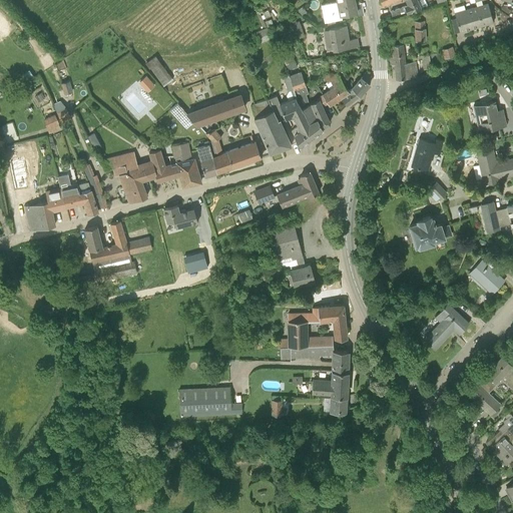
[(354,17),(361,15),(364,15),(361,2),(355,4),(354,2),(353,2),(352,0),(336,0),(337,1),(321,5),(325,23),(342,19),(354,17)]
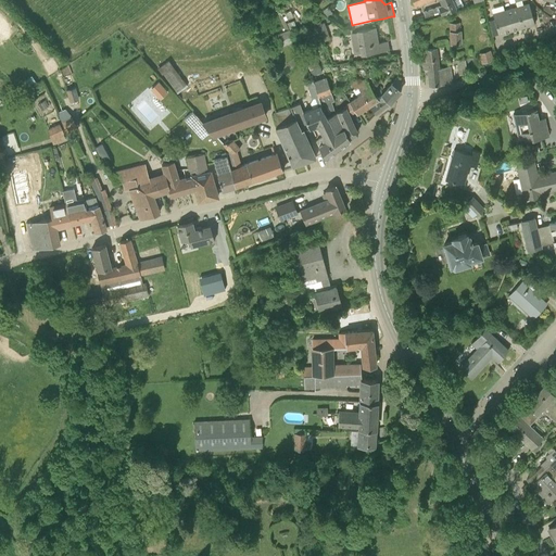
[(452,0),(440,0),(443,5),(422,12),(426,20),(463,8),(459,0),(454,0),(453,1),(452,0)]
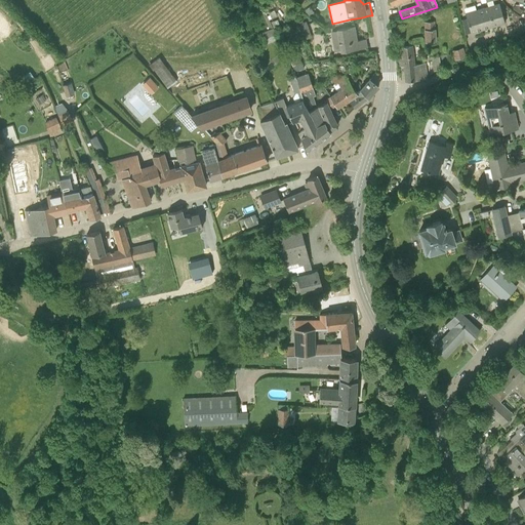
[(505,23),(499,3),(488,6),(493,26),(505,23)]
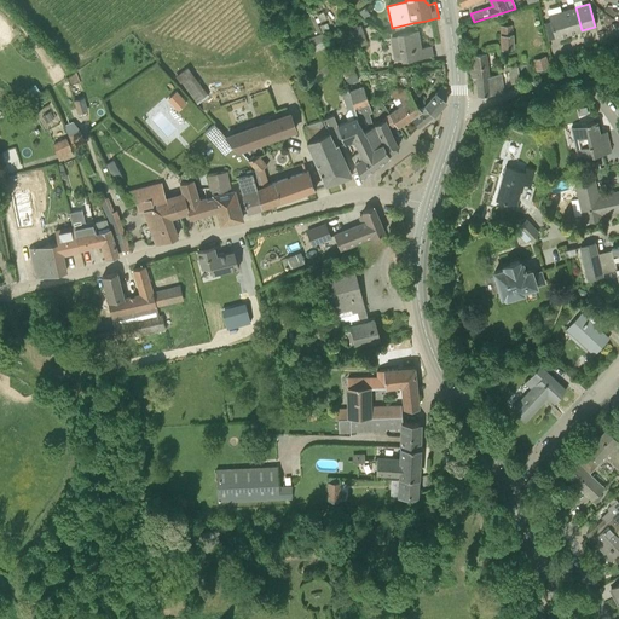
[(617,13),(612,9),(612,5),(607,5),(605,10),(614,17),(617,13)]
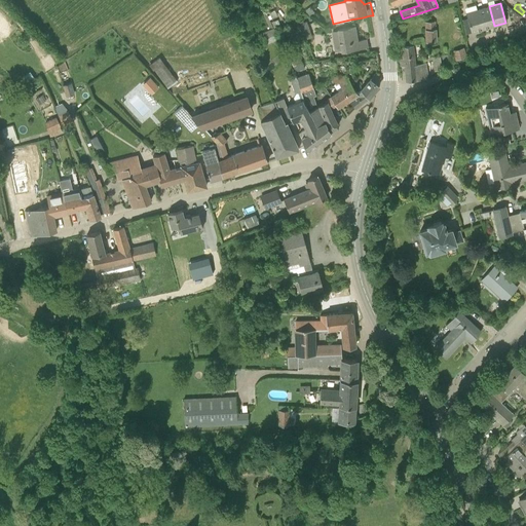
[(478,10),(483,29),(494,26),(489,6),(478,10)]
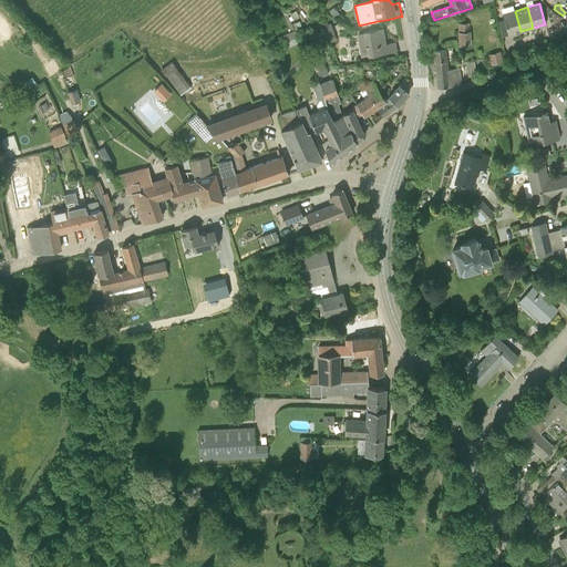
[(333,17),(339,13),(333,8),(329,11),(333,17)]
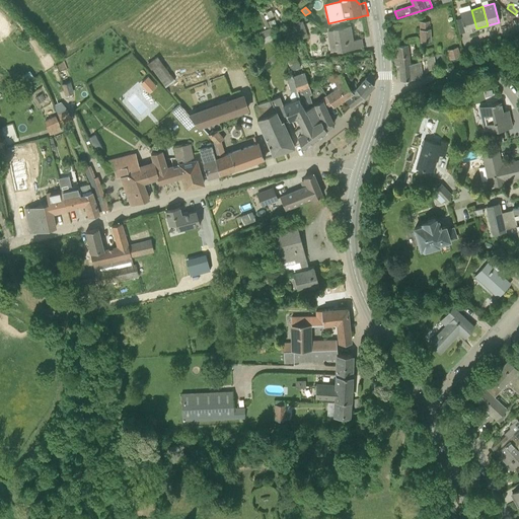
[(476,28),(471,10),(460,13),(465,32),(476,28)]
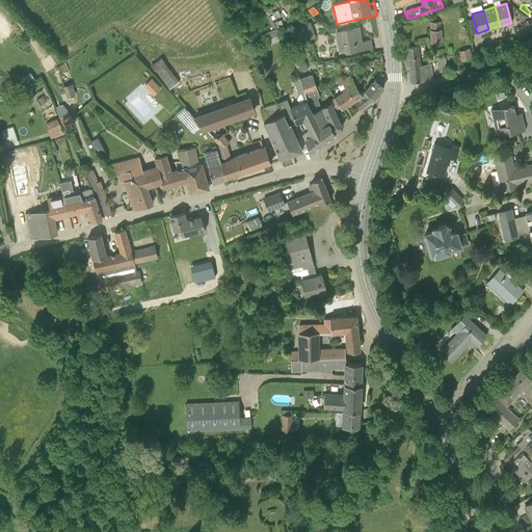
[(312,38),(316,37),(310,21),(306,23),(303,24),(310,40),(312,38)]
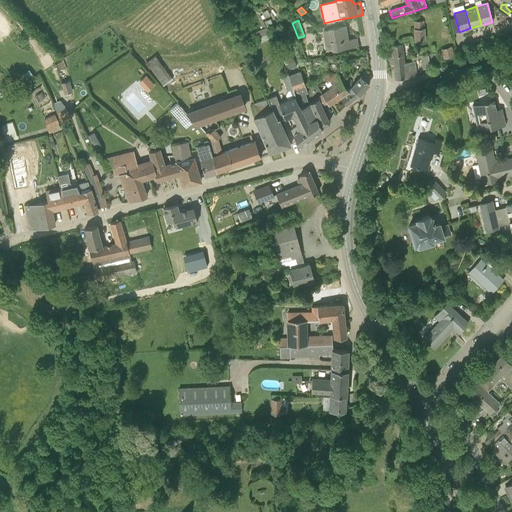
[(415,40),(424,40),(424,29),(423,20),(414,21),(414,29),(415,40)]
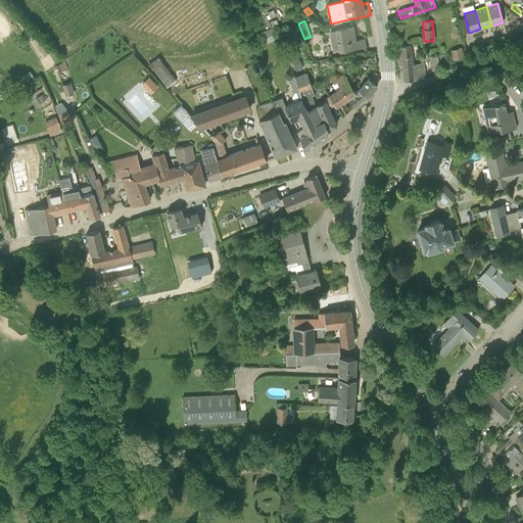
[(355,40),(352,26),(337,28),(340,50),(366,47),(364,39),(355,40)]
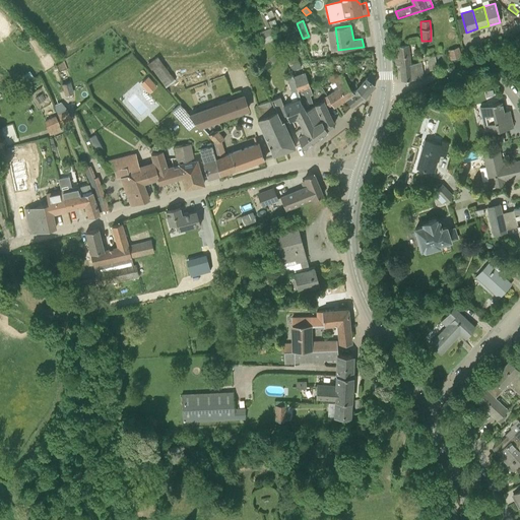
[(259,33),(264,44),(274,39),(270,27),(259,33)]
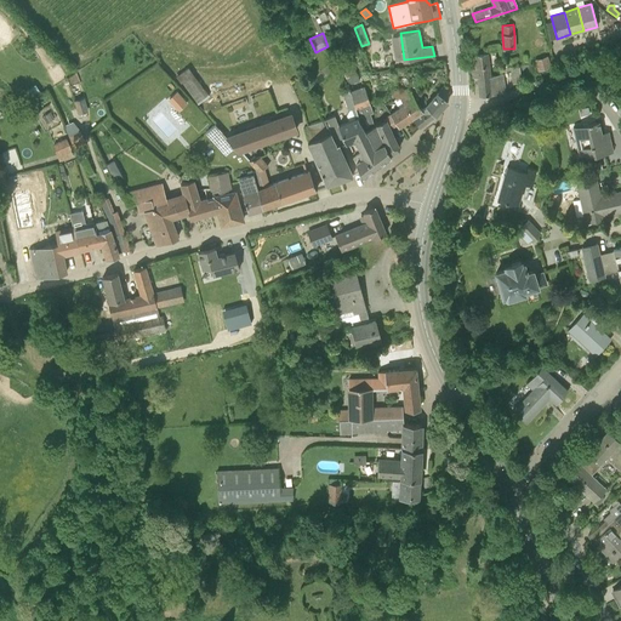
[(488,55),(474,56),(477,68),(472,68),(473,77),(477,75),(480,96),(505,91),(501,74),(491,77),(488,55)]
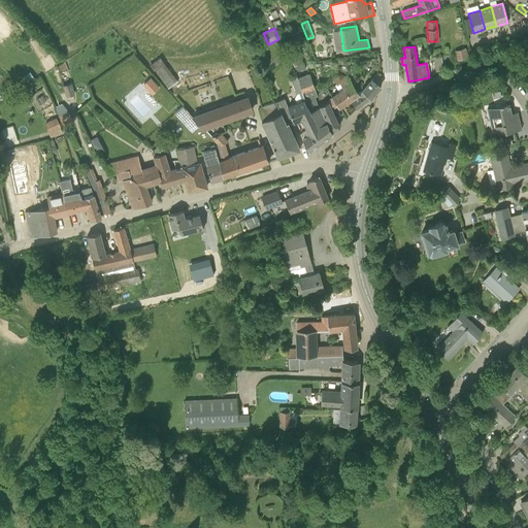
[(455,52),(457,60),(467,57),(465,48),(455,52)]
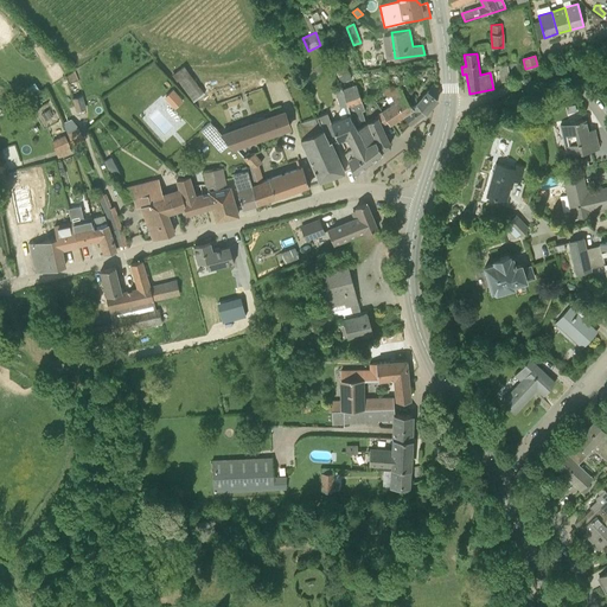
[(185,64),(173,72),(195,101),(206,93),(185,64)]
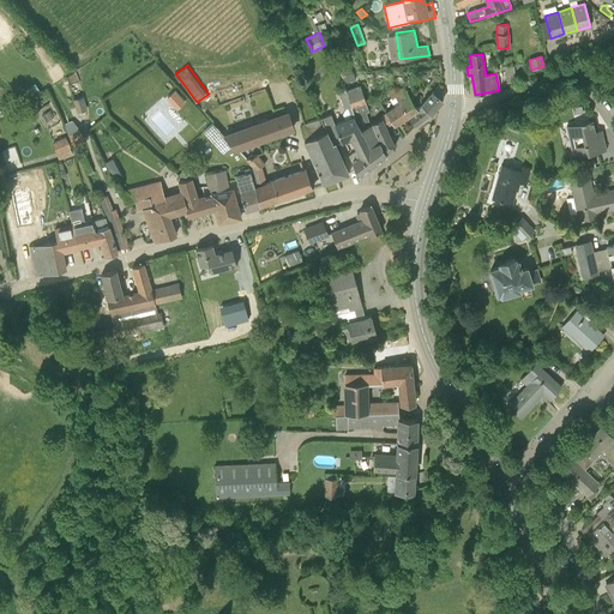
[(513,66),(505,67),(507,83),(516,82),(513,66)]
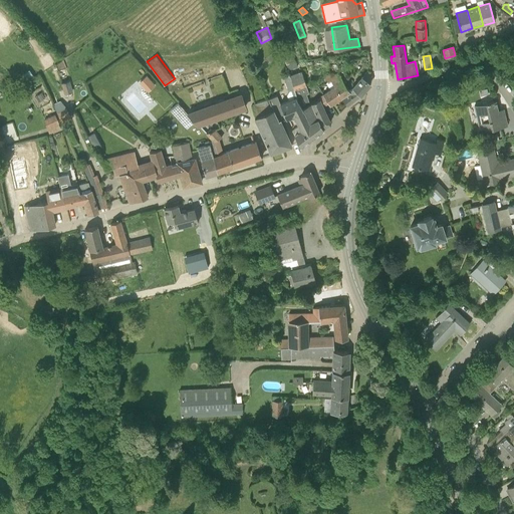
[(293,56),(284,59),(289,71),(298,67),(293,56)]
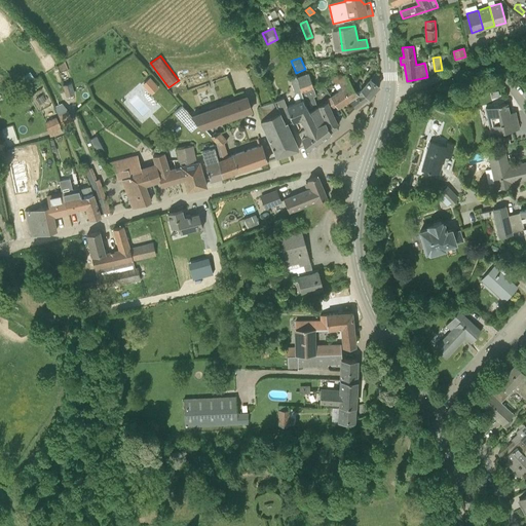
[(28,82),(36,77),(31,70),(23,75),(28,82)]
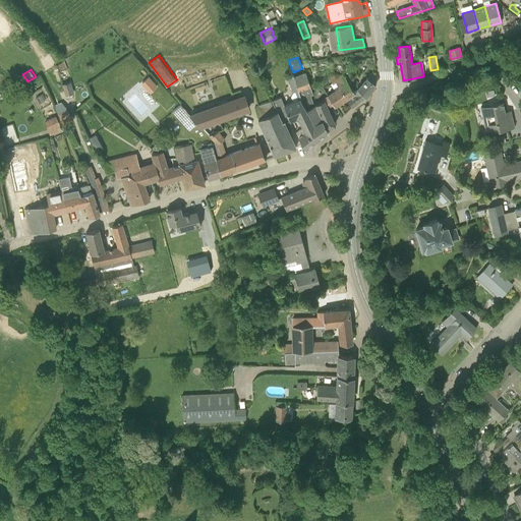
[(294,76),(303,99),(312,95),(307,83),(310,82),(306,72),(294,76)]
